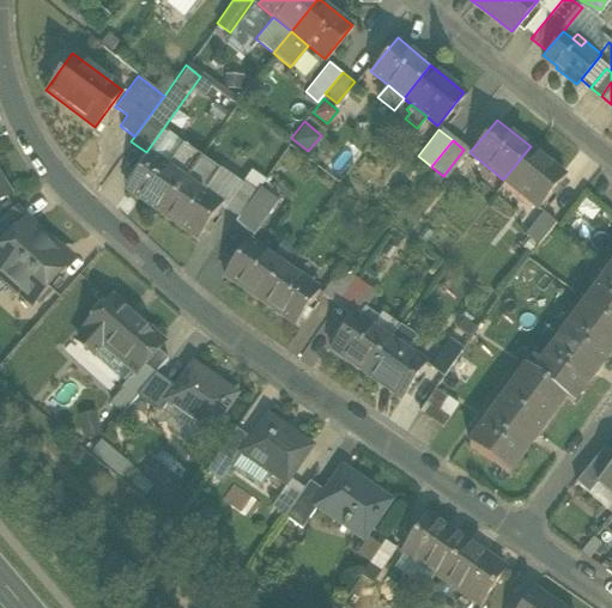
[(186,146),(170,168),(186,177),(200,157),(186,146)]
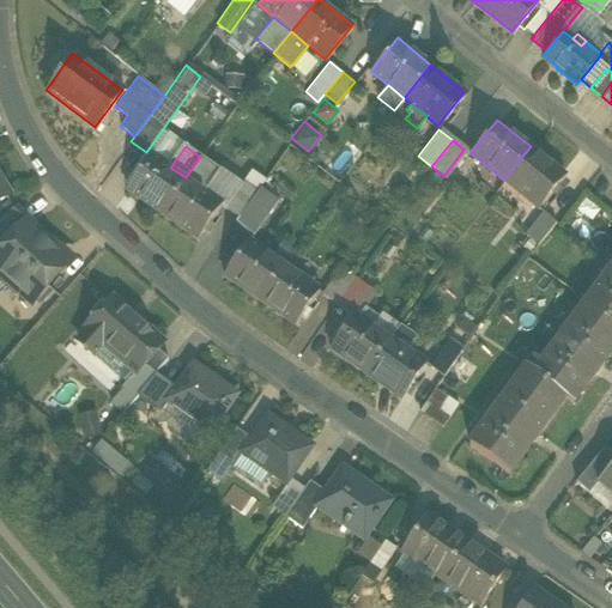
[(564,174),(531,146),(503,180),(537,207),(564,174)]
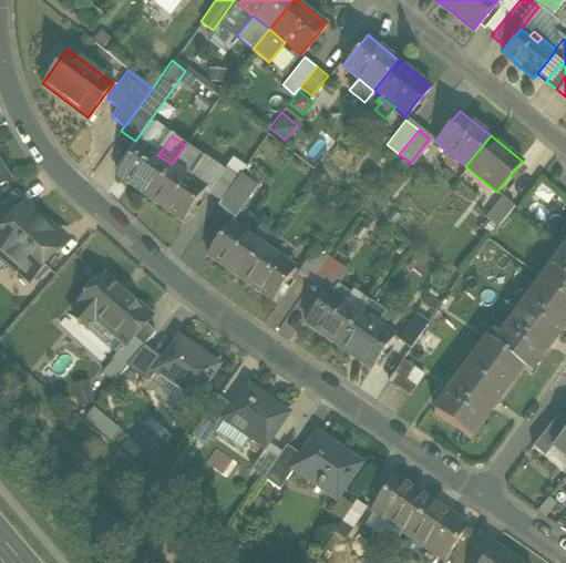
[(148,197),(172,164),(157,155),(139,142),(116,174),(148,197)]
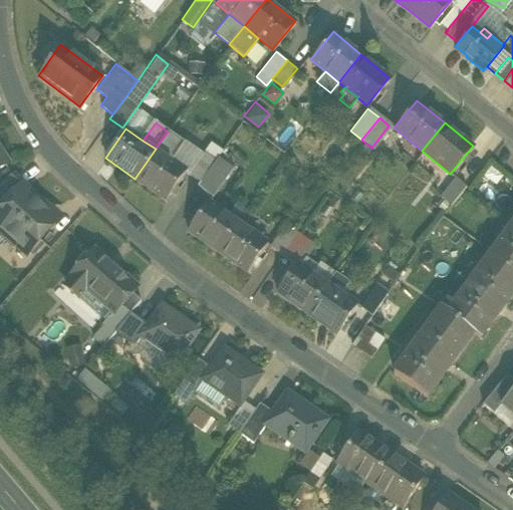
[(168,132),(156,149),(168,158),(181,140),(168,132)]
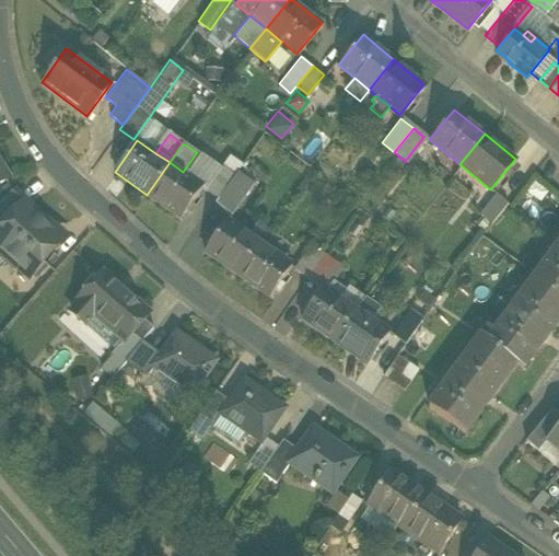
[(205,186),(218,195),(236,170),(239,165),(225,157),(205,186)]
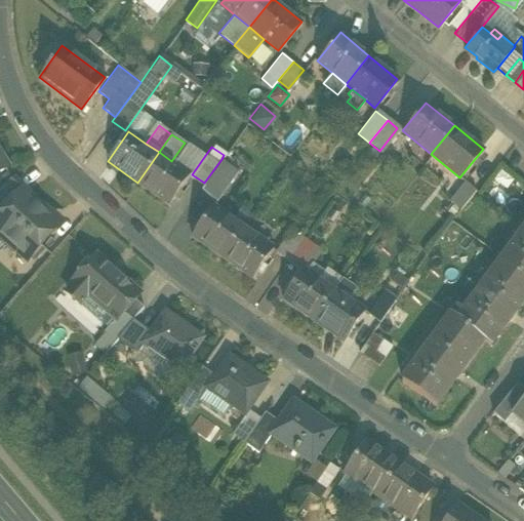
[(189,173),(171,161),(159,152),(137,183),(168,203),(189,173)]
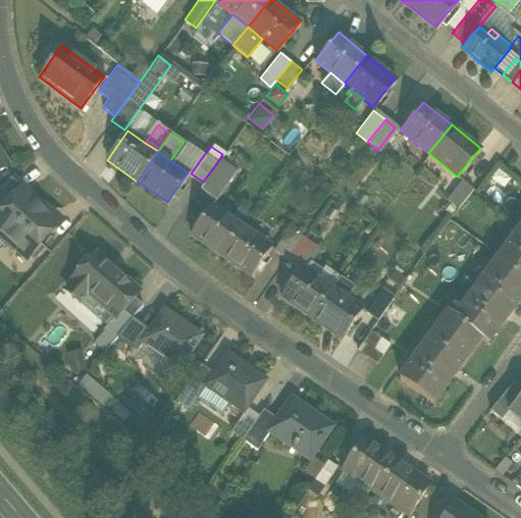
[(236,169),(220,158),(203,182),(200,187),(215,199),(236,169)]
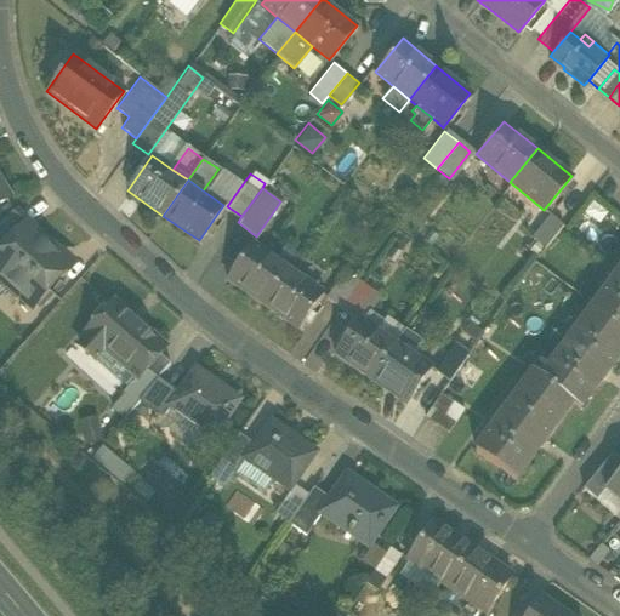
[(530,234),(544,245),(563,223),(550,212),(530,234)]
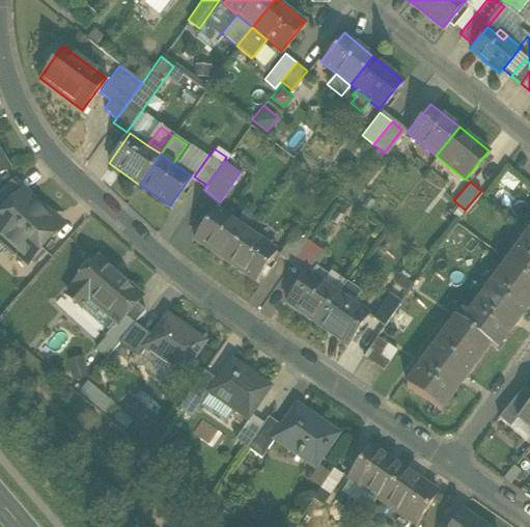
[(0,215),(3,217),(22,195),(7,183),(0,188),(0,215)]
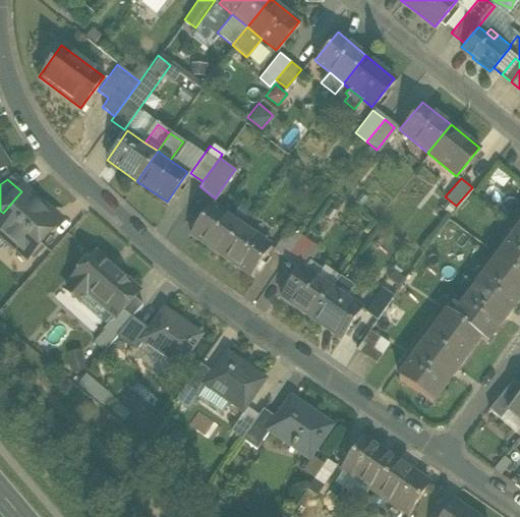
[(13,247),(23,256),(29,255),(40,243),(38,241),(55,222),(51,212),(24,187),(21,191),(3,213),(0,211),(0,235),(6,241),(6,245),(9,247),(13,247)]
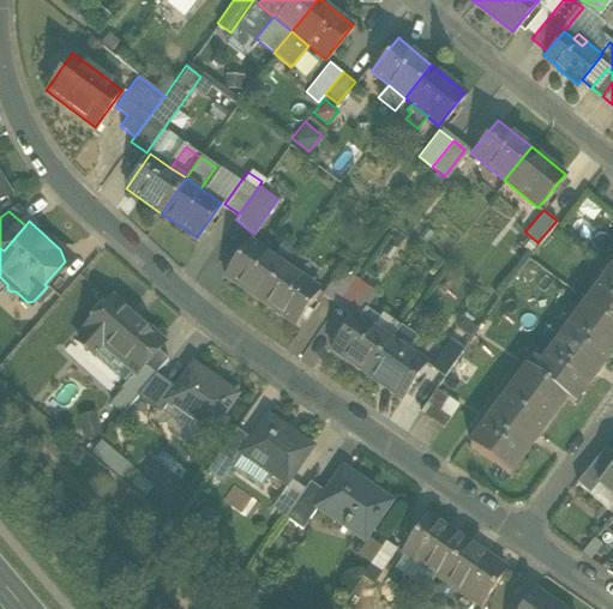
[(223,275),(259,299),(283,264),(248,239),(223,275)]
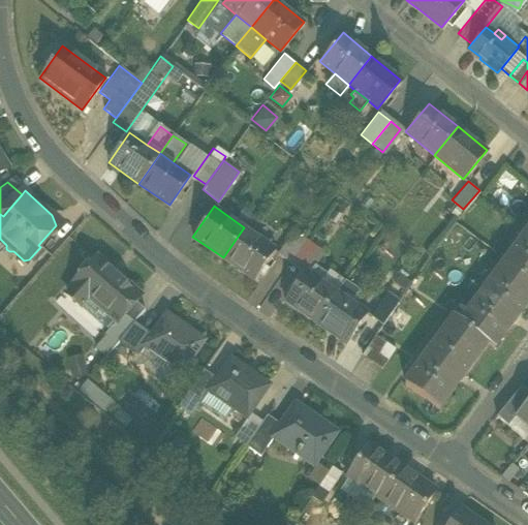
[(403,381),(435,404),(445,391),(448,393),(487,341),(490,344),(500,330),(503,333),(527,298),(527,226),(496,270),(499,272),(492,281),(489,279),(459,320),(453,315),(444,327),(447,329),(437,342),(434,340),(403,381)]
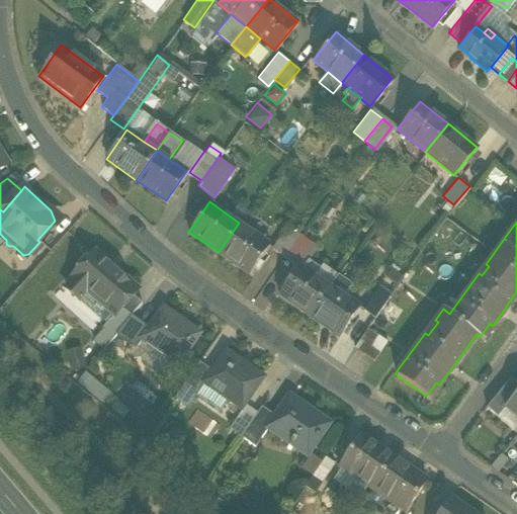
[(269,243),(239,223),(219,252),(248,273),(269,243)]
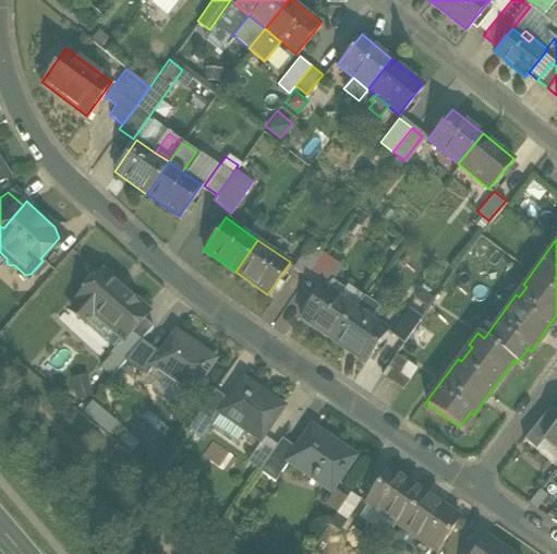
[(292,264),(306,274),(322,251),(309,242),(292,264)]
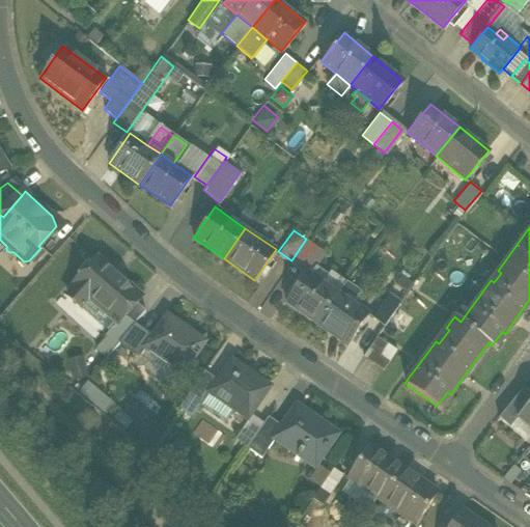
[(322,249),(306,239),(291,260),(306,271),(322,249)]
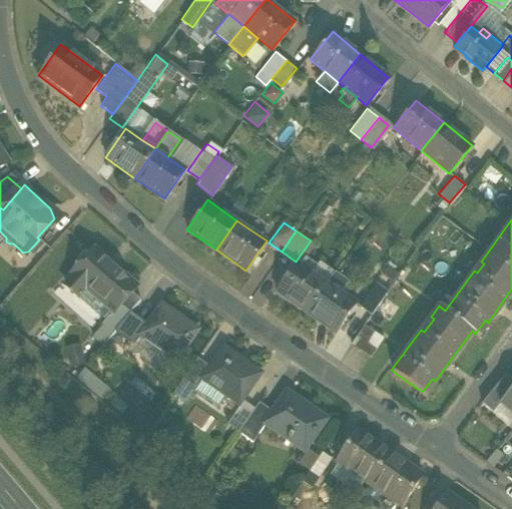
[(64,285),(77,296),(84,288),(111,311),(112,312),(130,291),(135,285),(93,248),(70,276),(71,277),(64,285)]
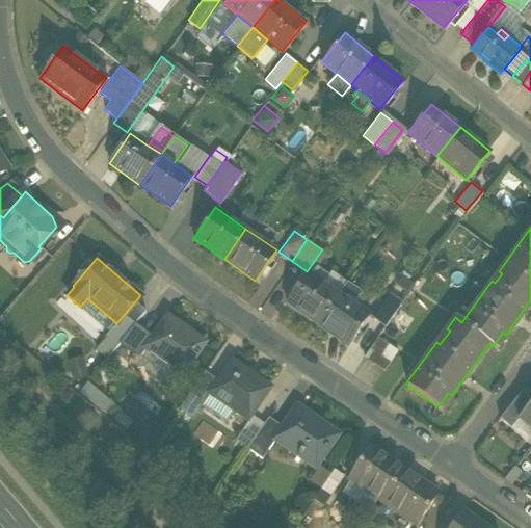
[(315,264),(310,272),(338,292),(346,281),(330,270),(328,273),(315,264)]
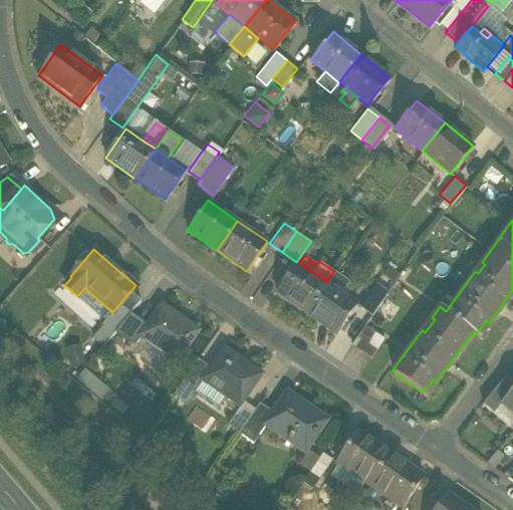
[(276,292),(306,312),(326,282),(299,263),(296,262),(276,292)]
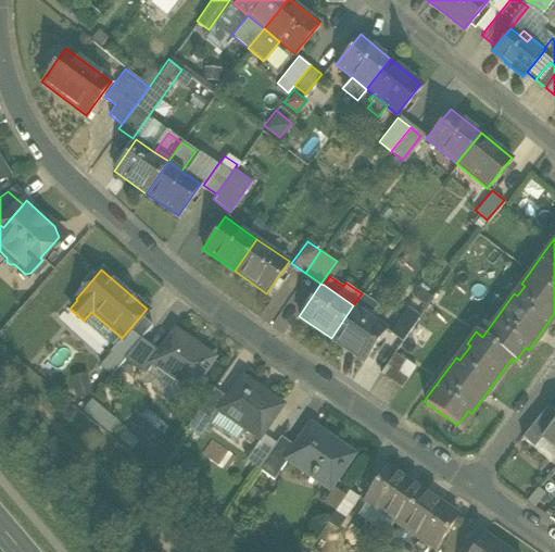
[(525,286),(521,284),(514,293),(517,296),(525,286)]
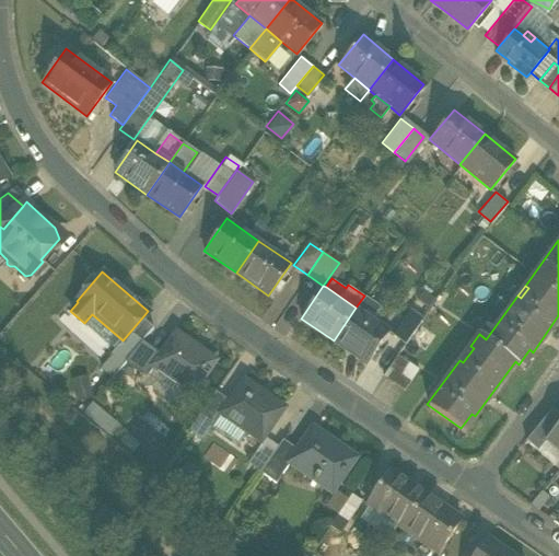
[(422,289),(416,298),(428,305),(433,297),(422,289)]
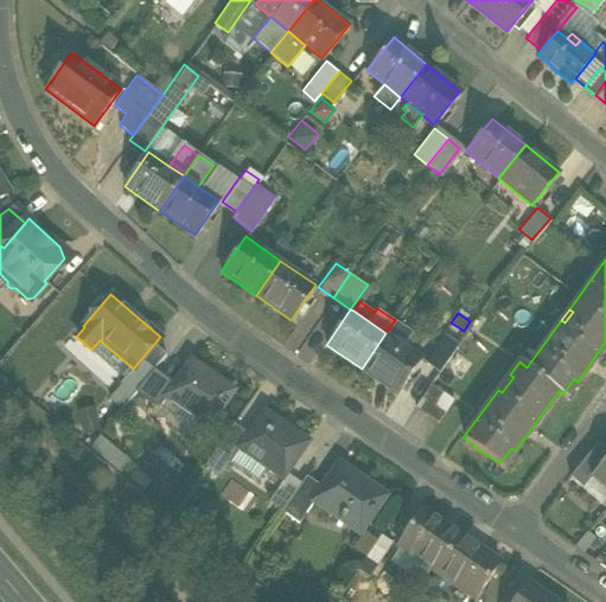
[(403,346),(413,332),(395,320),(386,333),(403,346)]
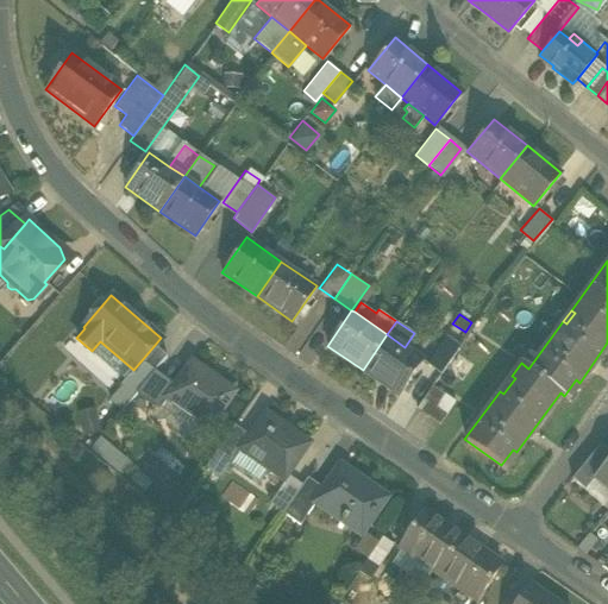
[(405,347),(387,334),(363,370),(397,394),(421,359),(405,347)]
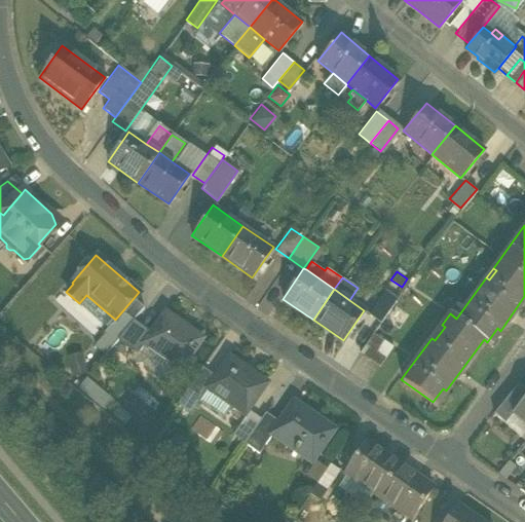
[(368,313),(380,322),(396,299),(383,291),(368,313)]
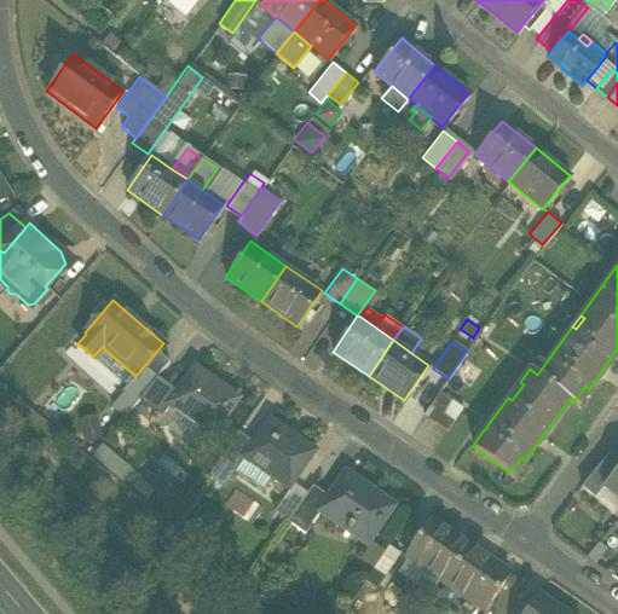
[(125,384),(134,375),(102,347),(93,357),(93,358),(125,384)]
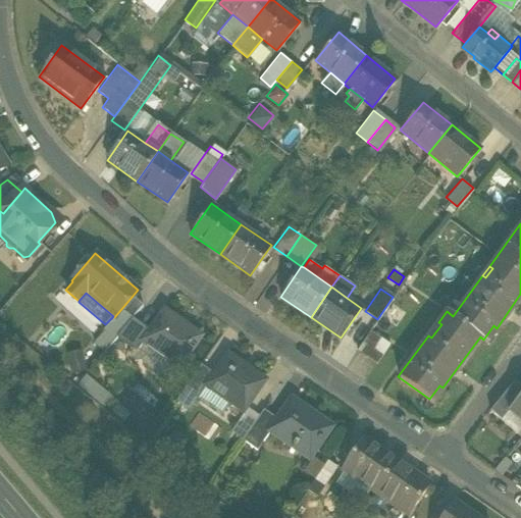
[(112,340),(116,335),(131,317),(142,305),(133,296),(114,317),(113,316),(105,324),(102,329),(112,340)]
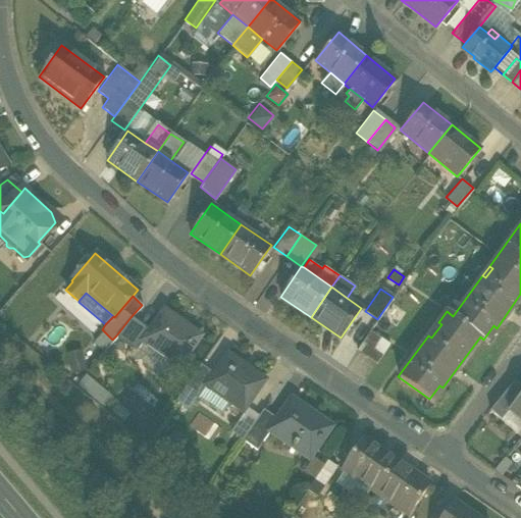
[(142,341),(142,342),(174,364),(178,366),(200,334),(163,309),(149,329),(142,341)]
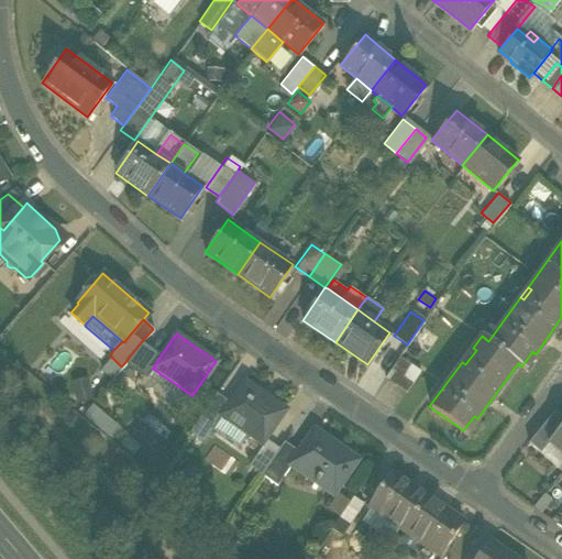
[(161,355),(141,342),(125,362),(147,376),(153,369),(153,368),(161,355)]
